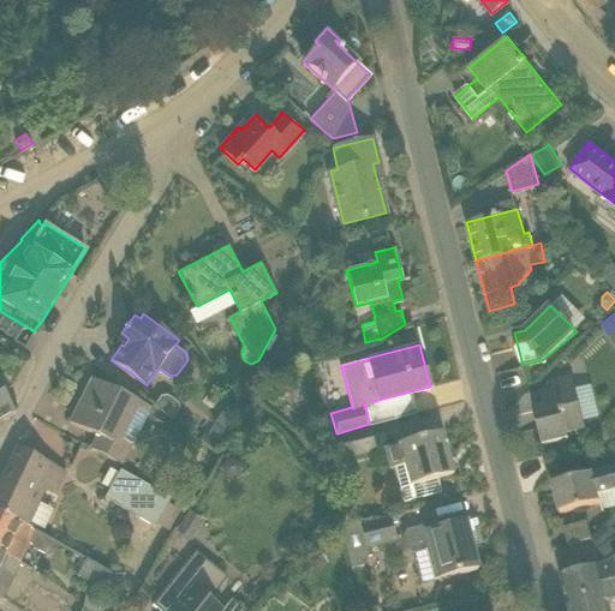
[(572,373),(551,378),(554,387),(541,390),(544,403),(533,407),(543,443),(569,436),(585,426),(572,373)]
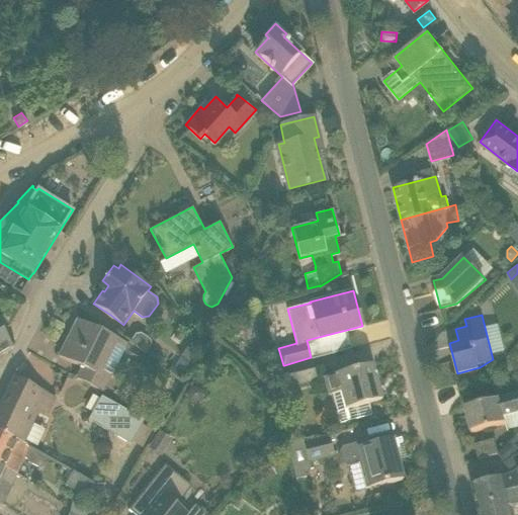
[(78,375),(109,392),(128,349),(137,352),(138,349),(78,318),(58,354),(82,366),(78,375)]
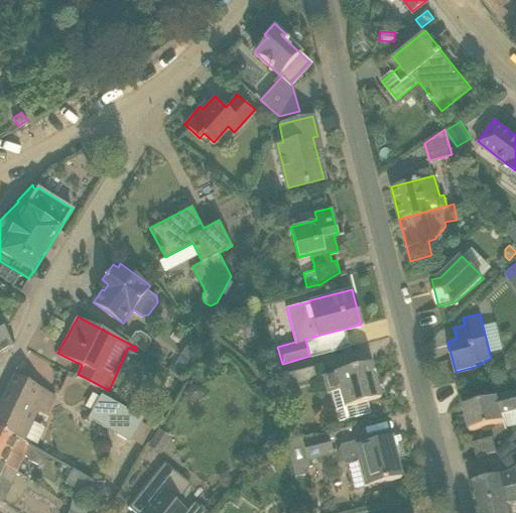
[(228,328),(232,334),(238,334),(243,330),(243,324),(237,319),(230,322),(228,328)]
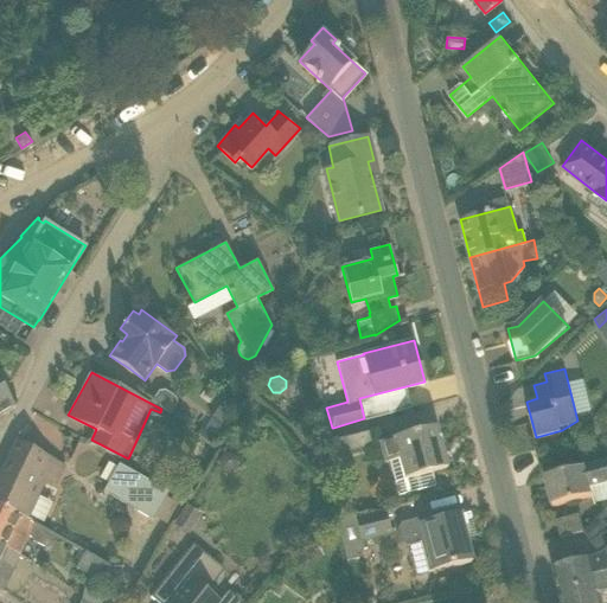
[(0,411),(11,405),(14,404),(0,380),(0,411)]
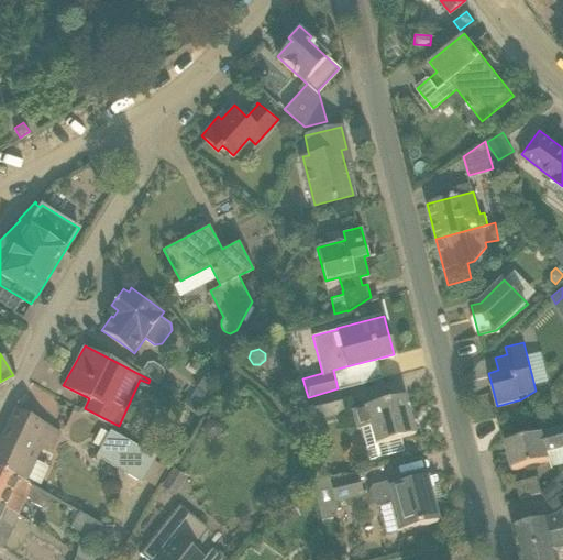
[(208,392),(217,381),(208,375),(203,371),(195,383),(208,392)]
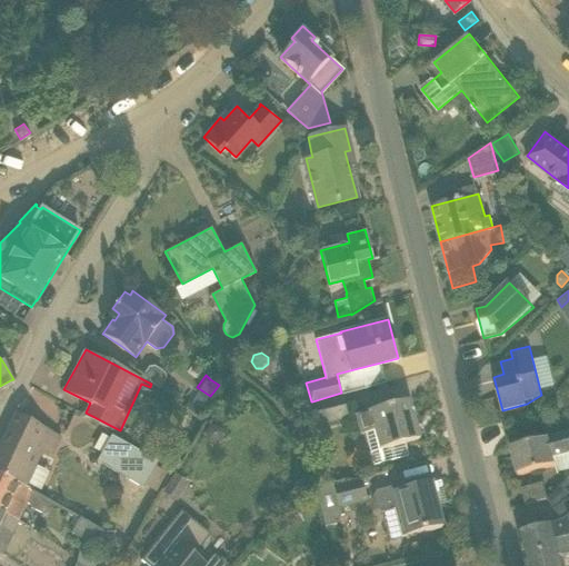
[(313,425),(348,416),(341,393),(312,401),(308,403),(313,425)]
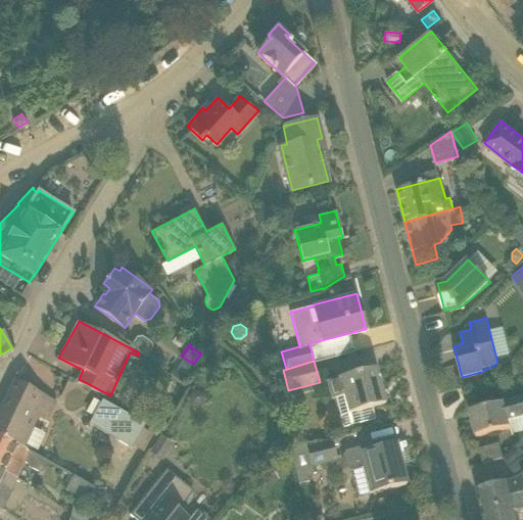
[(372,406),(385,402),(376,367),(328,379),(332,396),(335,396),(343,426),(375,417),(372,406)]
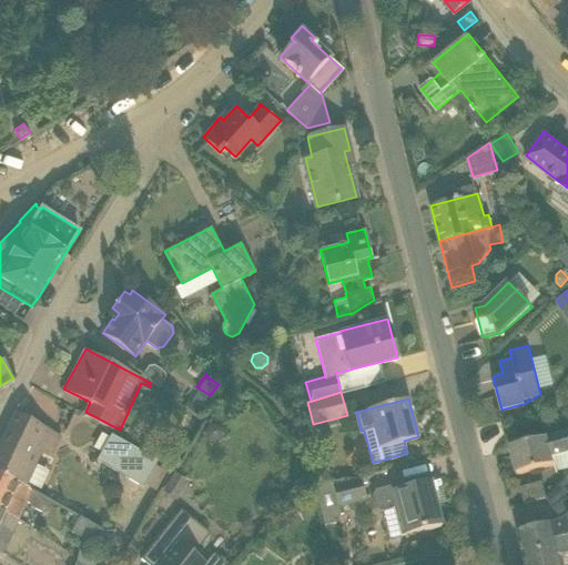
[(59,433),(14,412),(0,442),(0,472),(24,484),(42,445),(51,450),(59,433)]
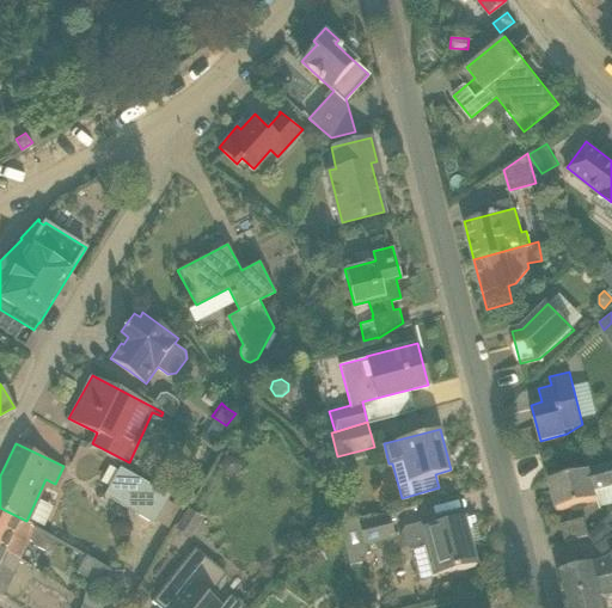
[(611,464),(550,479),(557,509),(598,498),(595,490),(611,485),(611,464)]
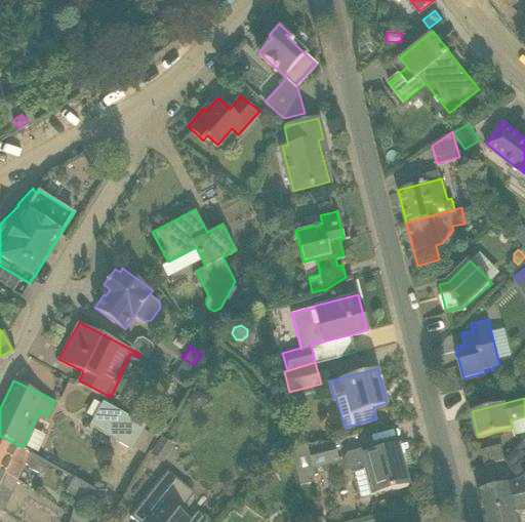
[(91,426),(132,448),(134,444),(145,450),(155,431),(146,426),(147,425),(105,401),(91,426)]
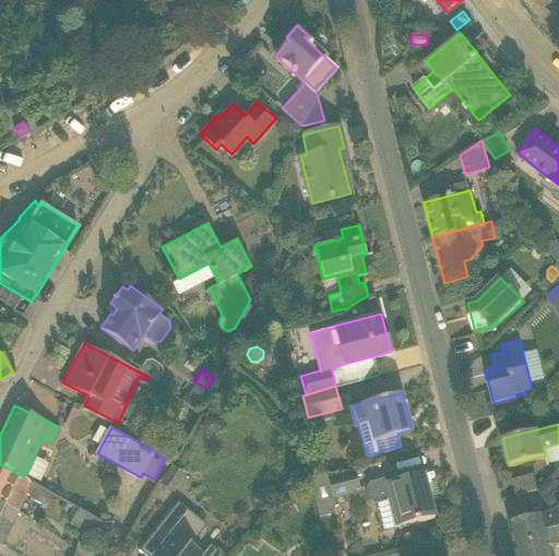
[(175,491),(186,472),(171,463),(161,482),(175,491)]
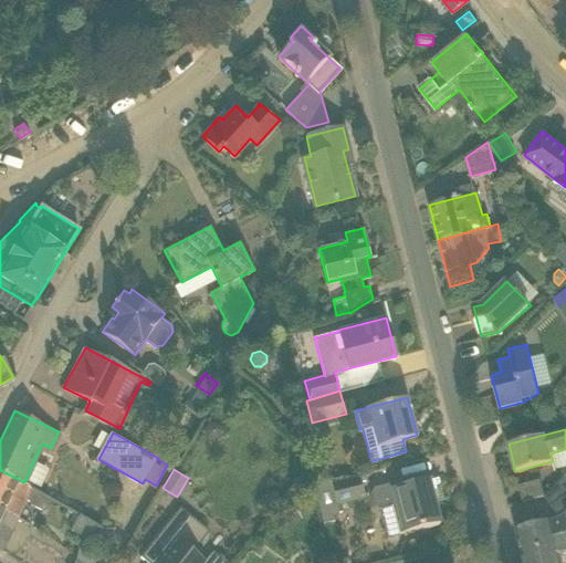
[(0,508),(16,518),(21,507),(25,498),(32,500),(31,503),(44,510),(51,497),(31,486),(24,482),(0,470),(0,508)]
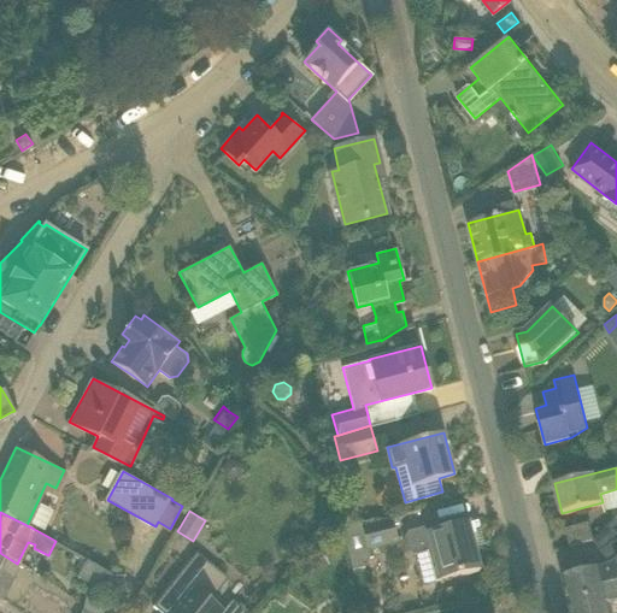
[(369,548),(398,541),(392,517),(344,530),(352,569),(365,566),(371,555),(369,548)]
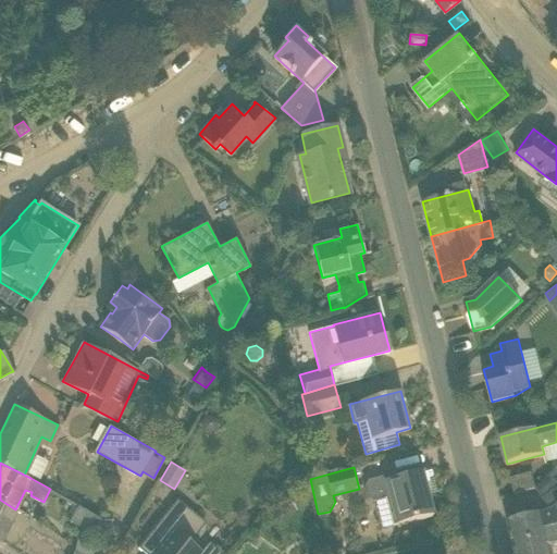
[(556,469),(553,474),(536,487),(553,508),(551,509),(508,519),(515,545),(551,537),(548,529),(556,527),(556,469)]
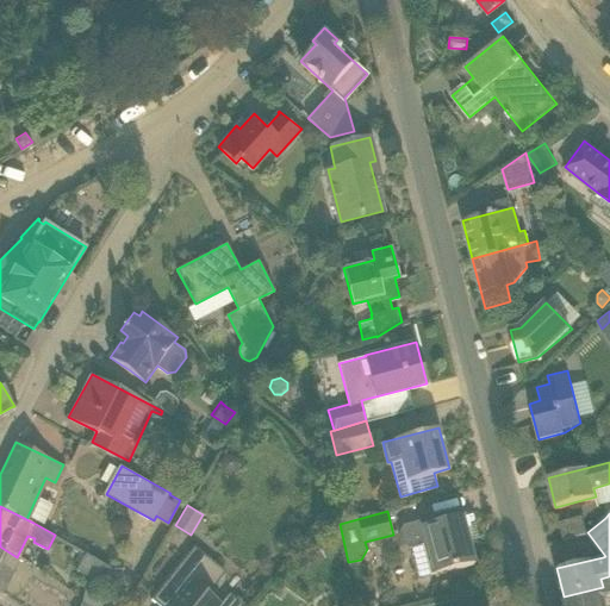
[(417,576),(435,573),(474,562),(461,514),(425,524),(423,518),(403,523),(399,529),(404,544),(410,547),(417,576)]
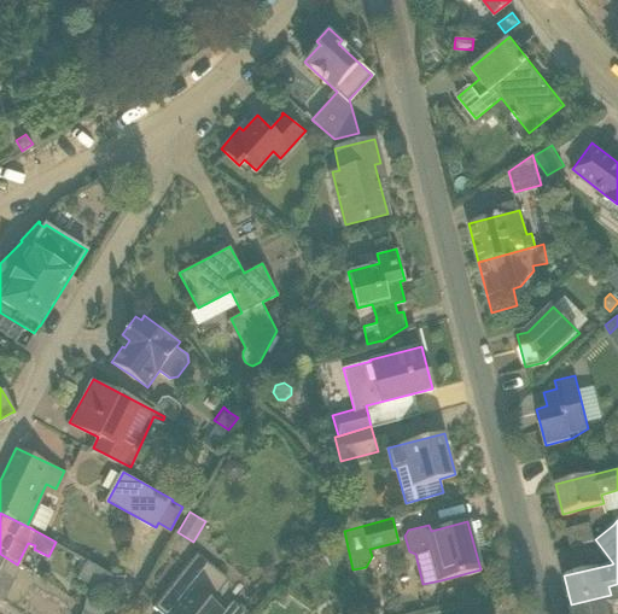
[(590,521),(567,527),(573,545),(595,538),(590,521)]
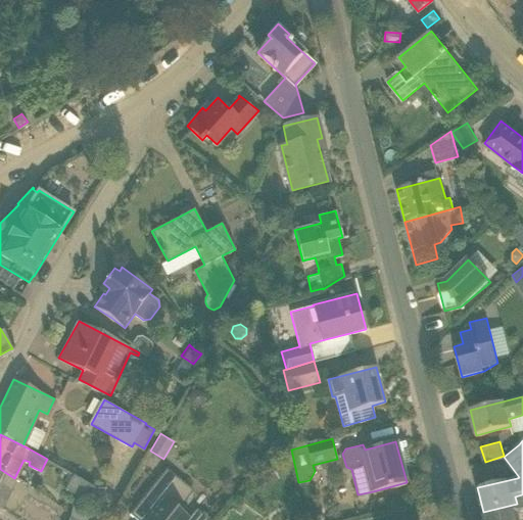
[(187,519),(189,518),(171,505),(187,485),(167,467),(130,513),(138,519),(187,519)]
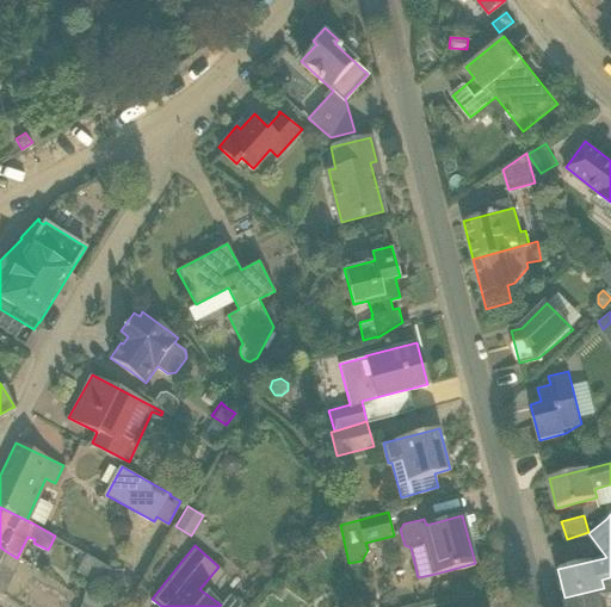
[(0,589),(1,590),(17,558),(0,547),(0,589)]
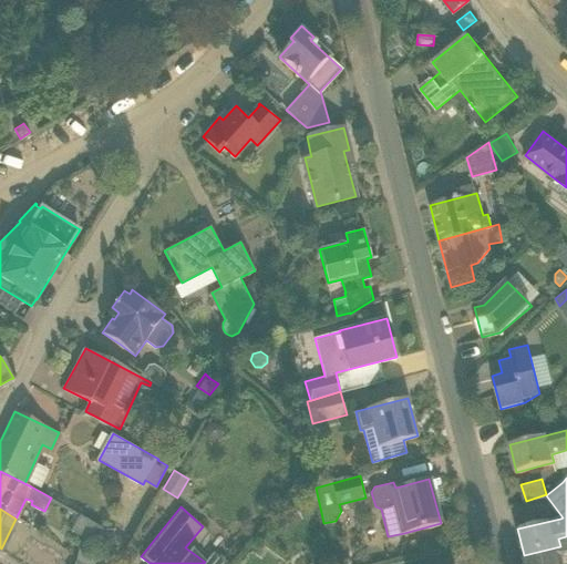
[(94,542),(103,527),(80,514),(71,530),(94,542)]
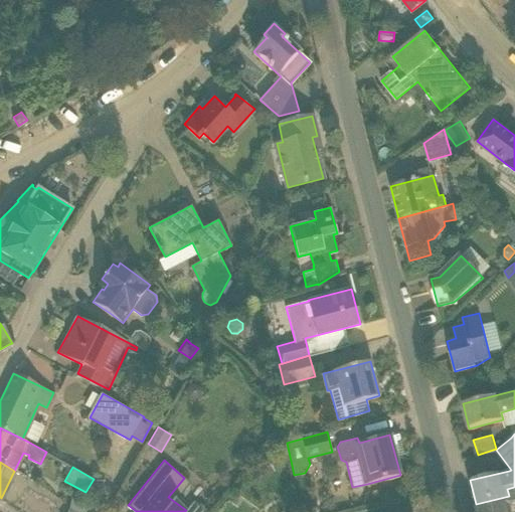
[(514,487),(507,489),(509,496),(476,504),(477,511),(512,511),(511,503),(514,502),(514,487)]
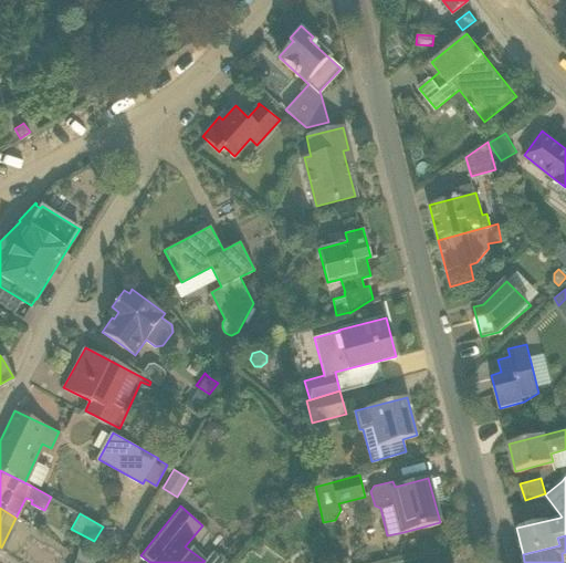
[(349,561),(349,560),(349,559),(349,558),(349,556),(348,555),(347,554),(346,554),(346,553),(345,553),(344,553),(343,553),(342,553),(341,553),(339,553),(339,554),(338,554),(338,555),(337,555),(337,556),(336,556),(336,558),(336,559),(336,560),(336,561),(336,562),(348,562),(349,562),(349,561)]
